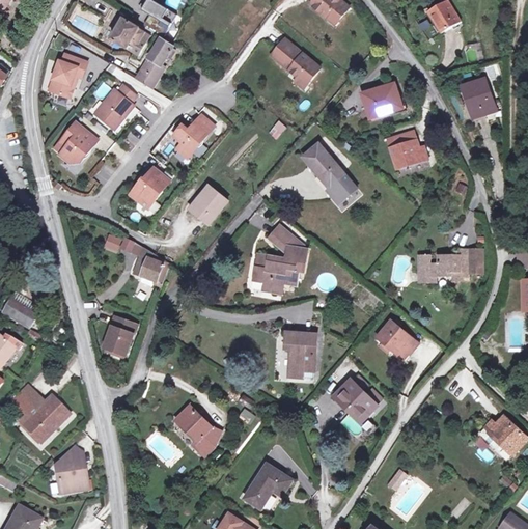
[(0,15),(3,10),(2,10),(9,0),(0,0),(0,15)]
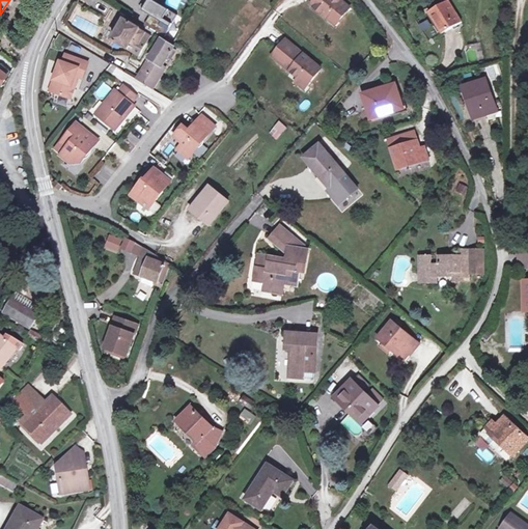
[(150,0),(145,9),(153,15),(147,23),(168,35),(173,26),(181,14),(157,0),(150,0)]
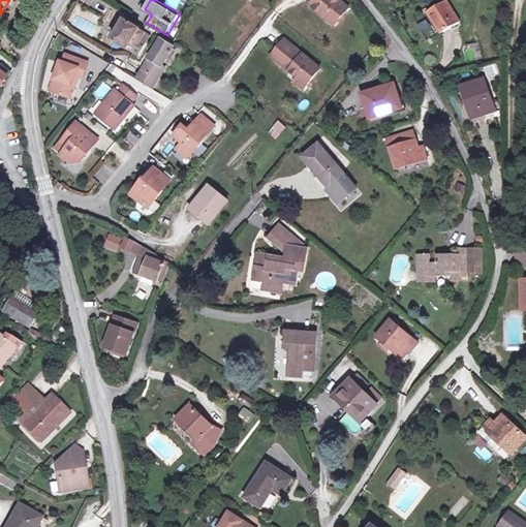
[(335,22),(346,7),(337,0),(306,0),(304,2),(322,19),(327,14),(335,22)]
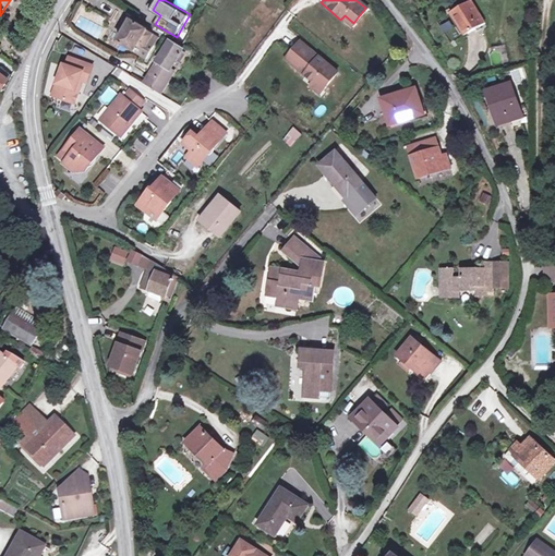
[(480,19),(467,0),(459,0),(445,10),(460,32),(480,19)]
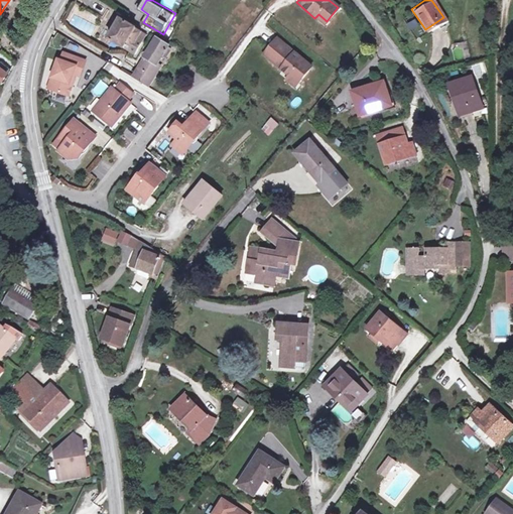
[(509,0),(502,11),(512,17),(512,0),(509,0)]
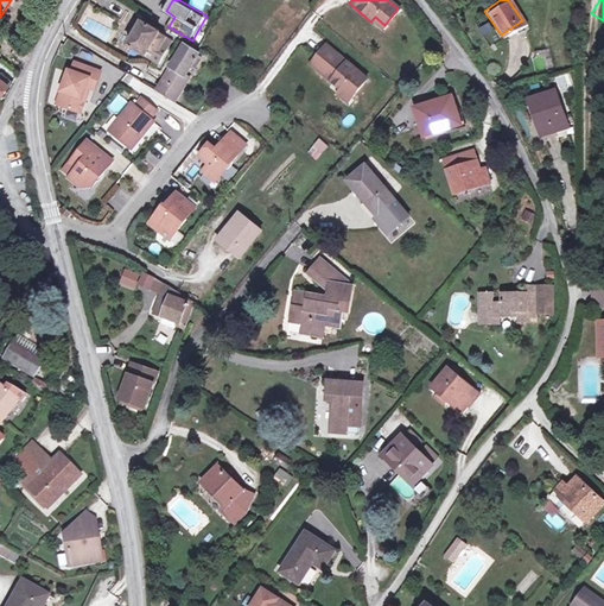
[(165,35),(141,19),(127,43),(159,62),(167,46),(161,43),(165,35)]
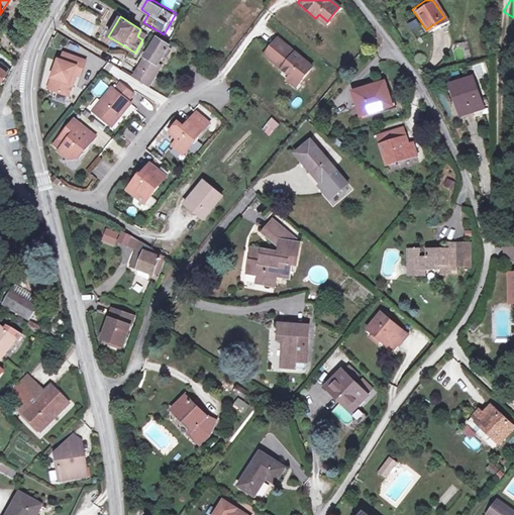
[(146,32),(140,29),(137,36),(142,39),(146,32)]
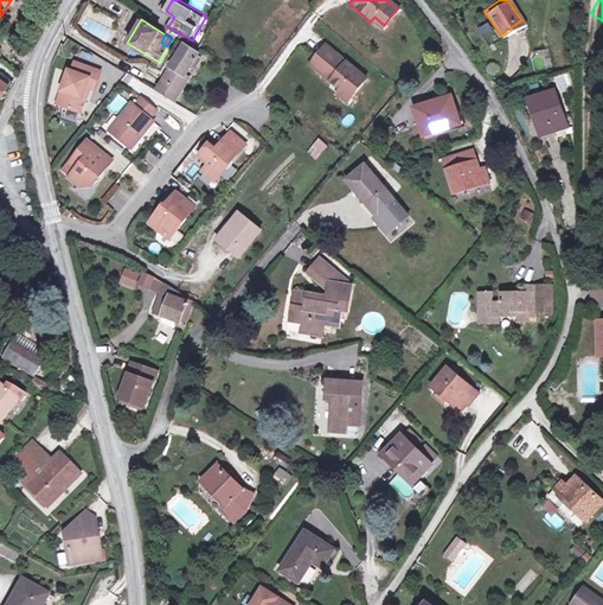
[(183,43),(155,89),(173,100),(188,75),(184,72),(197,51),(183,43)]
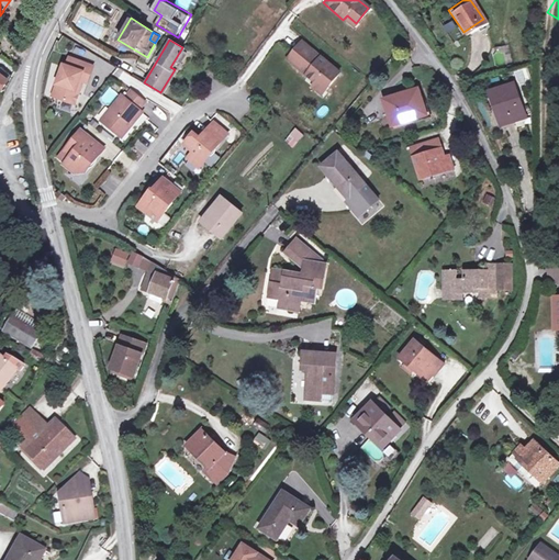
[(302,40),(291,53),(304,63),(301,67),(316,79),(326,87),(341,69),(326,58),(324,60),(321,57),(322,55),(302,40)]
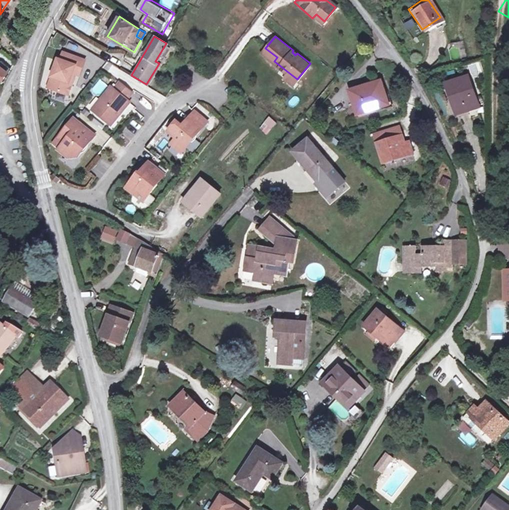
[(461,40),(445,42),(448,59),(464,56),(461,40)]
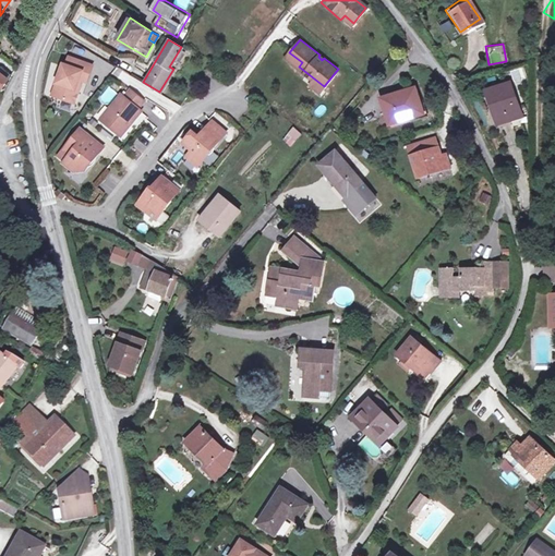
[(289,52),(286,57),(299,67),(302,62),(289,52)]
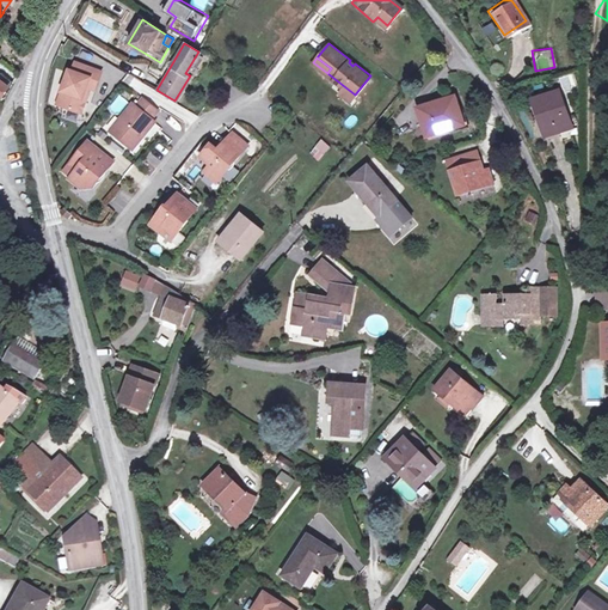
[(69,68),(56,103),(81,111),(86,98),(83,97),(87,85),(94,89),(100,69),(75,61),(72,69),(69,68)]
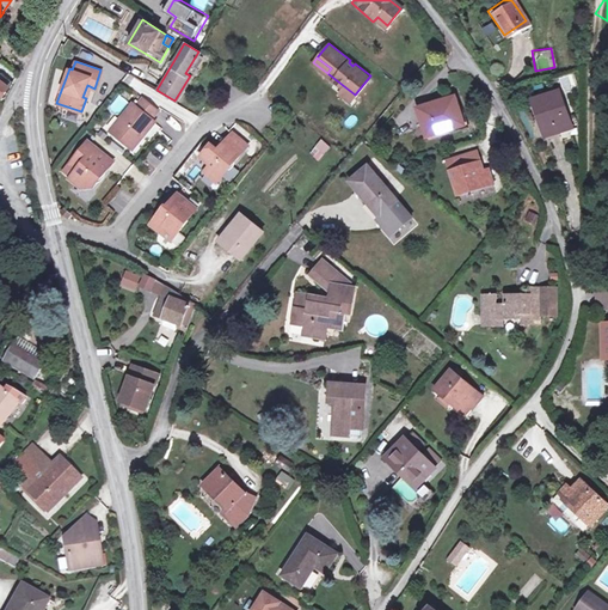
[(136,90),(141,83),(127,72),(122,79),(136,90)]
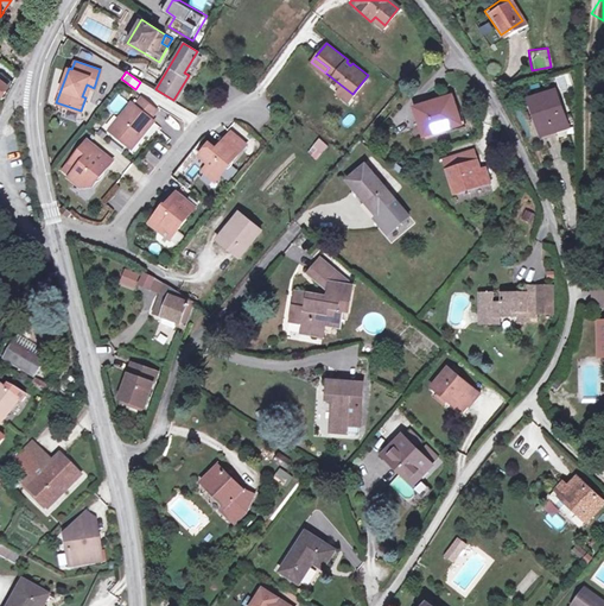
[(342,86),(338,90),(349,99),(353,94),(342,86)]
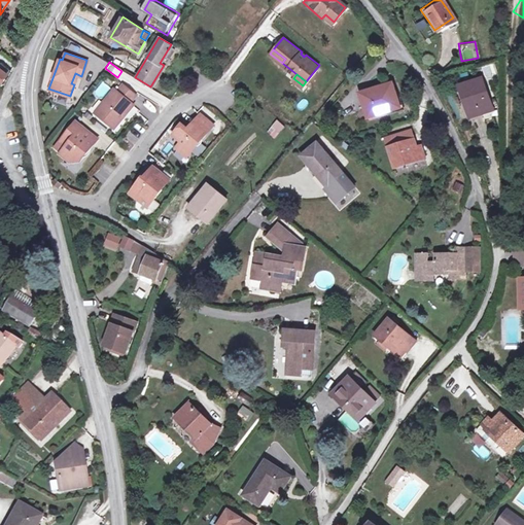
[(490,102),(477,76),(456,86),(472,117),(482,111),(480,108),(490,102)]
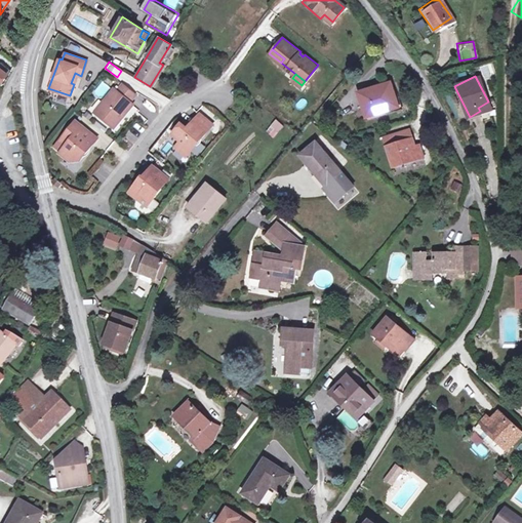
[(395,95),(391,81),(360,89),(366,114),(392,106),(390,96),(395,95)]
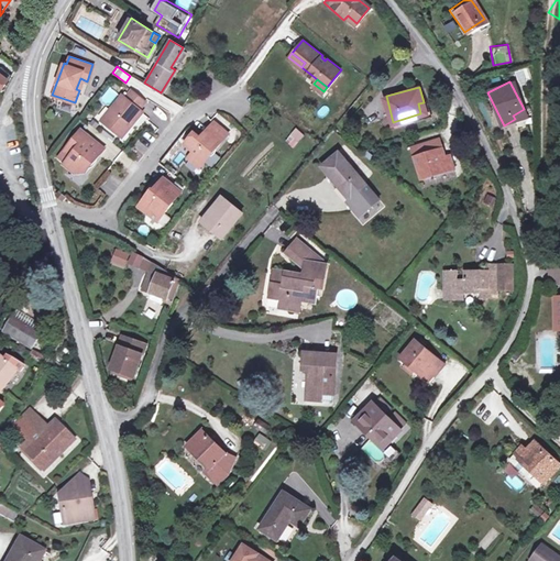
[(103,121),(121,135),(142,110),(139,107),(145,100),(131,88),(125,96),(122,94),(111,107),(113,108),(103,121)]
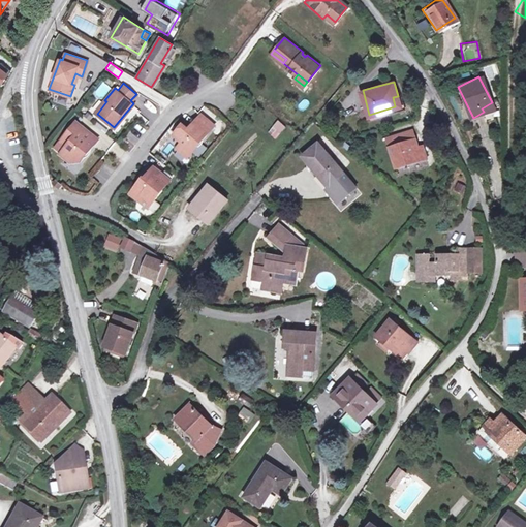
[(182,123),(174,133),(182,141),(178,145),(189,154),(213,125),(209,122),(210,121),(200,113),(188,128),(182,123)]
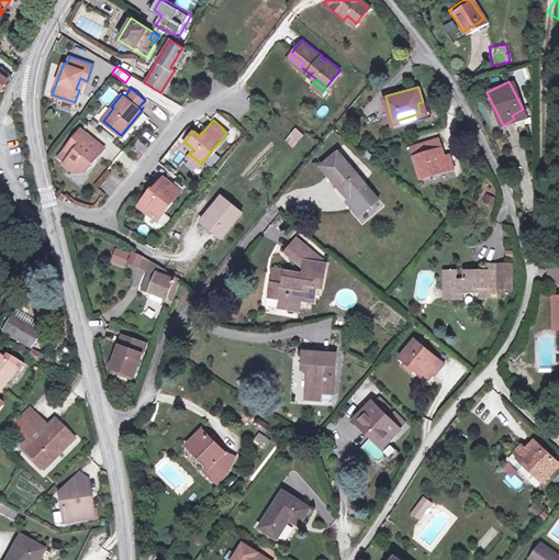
[(289,146),(300,133),(291,125),(280,138),(289,146)]
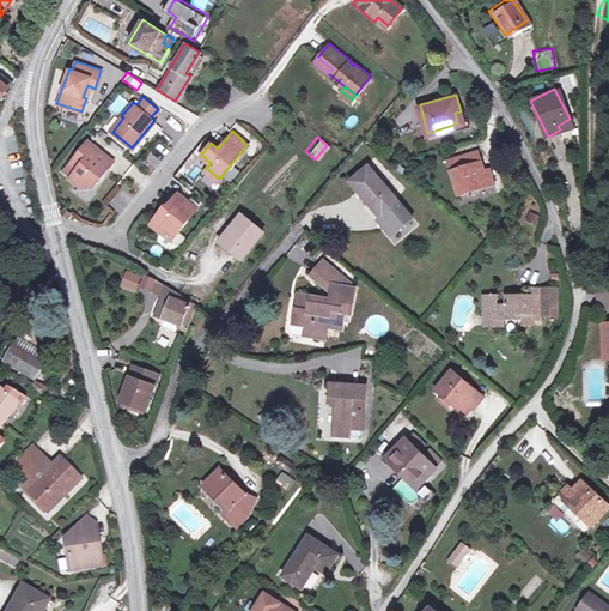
[(87,139),(64,170),(69,176),(69,177),(81,187),(86,181),(92,187),(114,159),(87,139)]
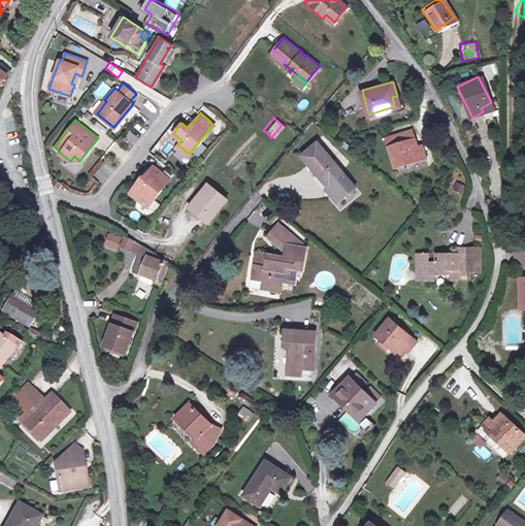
[(414,138),(411,128),(391,135),(394,144),(388,145),(395,166),(425,157),(421,144),(413,148),(409,139),(414,138)]
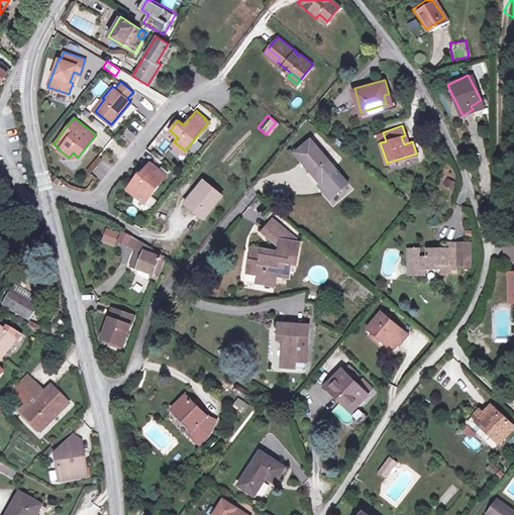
[(383,132),(377,133),(380,142),(386,141),(383,132)]
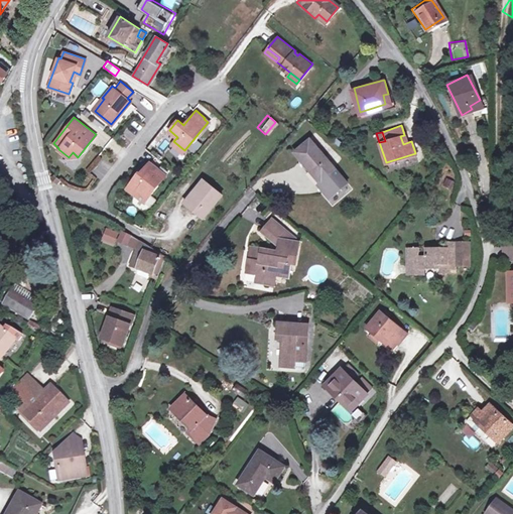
[(335,167),(308,139),(293,152),(318,181),(316,183),(329,198),(347,182),(335,167)]
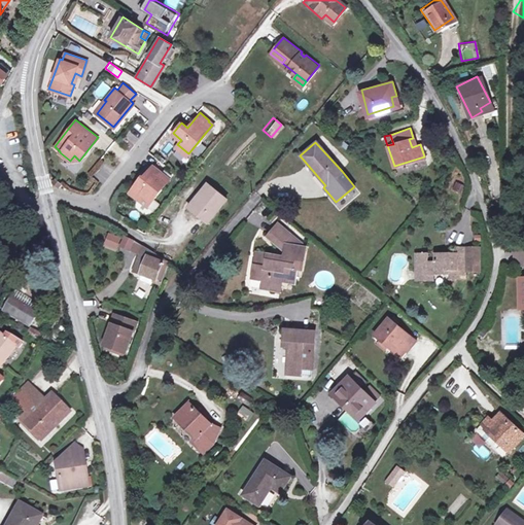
[(170,178),(153,165),(143,177),(141,176),(130,191),(147,206),(170,178)]
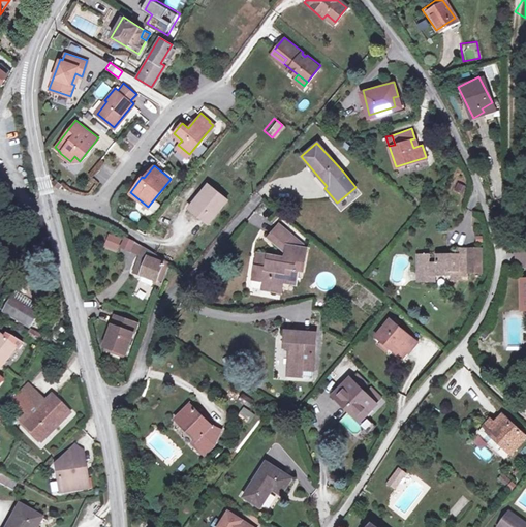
[(209,224),(228,202),(211,187),(200,198),(192,210),(209,224)]
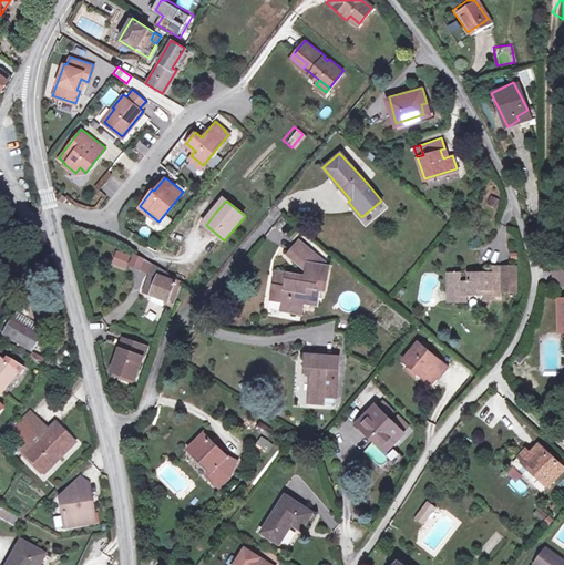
[(203,223),(206,225),(215,213),(213,211),(203,223)]
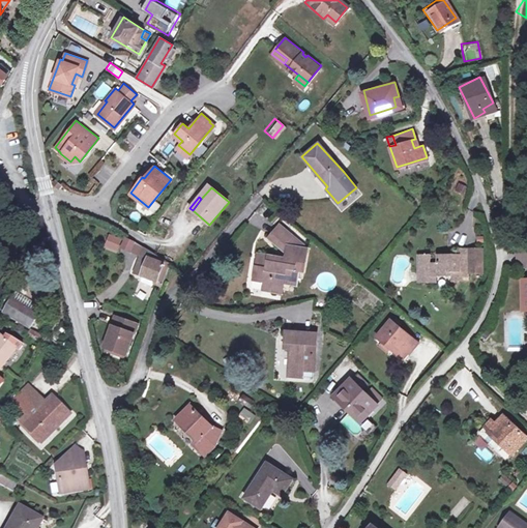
[(264,281),(262,290),(280,294),(282,284),(293,286),(296,270),(300,271),(305,250),(302,248),(302,246),(280,227),(270,239),(288,254),(286,260),(259,255),(255,279),(264,281)]
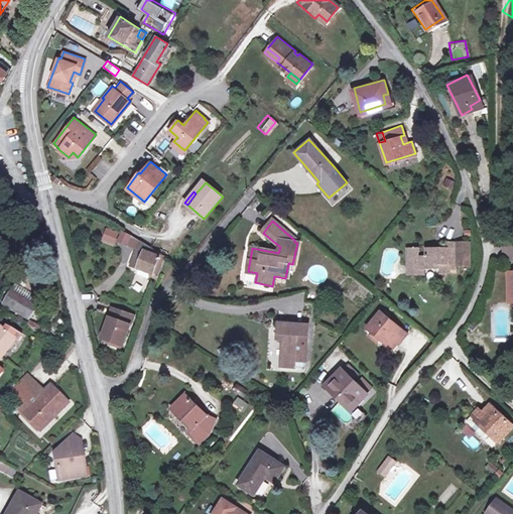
[(131,234),(122,230),(118,239),(127,243),(131,234)]
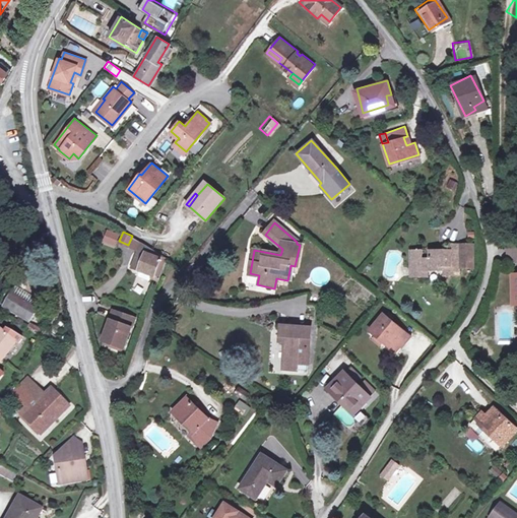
[(516,240),(508,241),(508,262),(516,261),(516,240)]
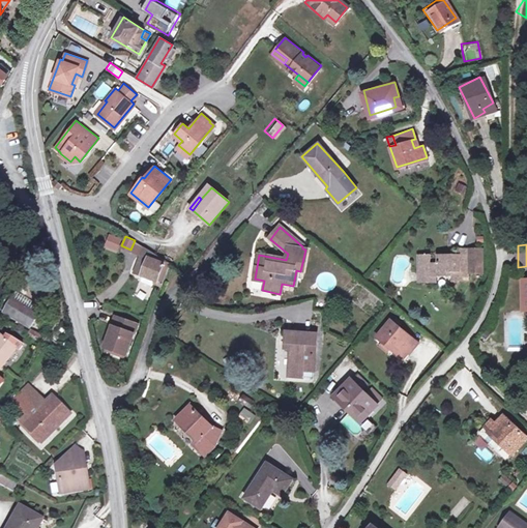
[(157,280),(163,282),(170,261),(144,245),(141,254),(139,261),(135,272),(156,281),(157,280)]
